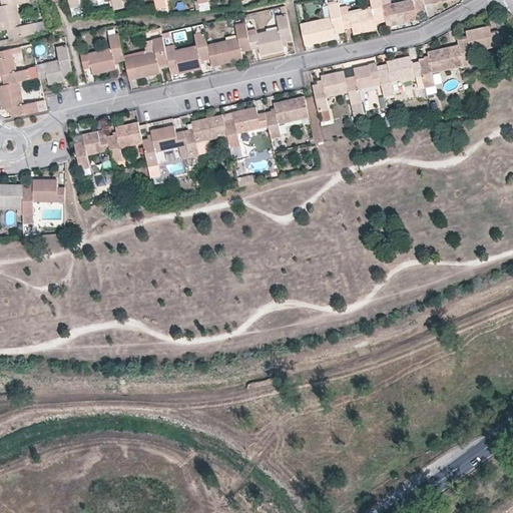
[(37,33),(34,23),(22,25),(16,0),(0,0),(2,5),(0,5),(0,30),(8,29),(10,39),(37,33)]
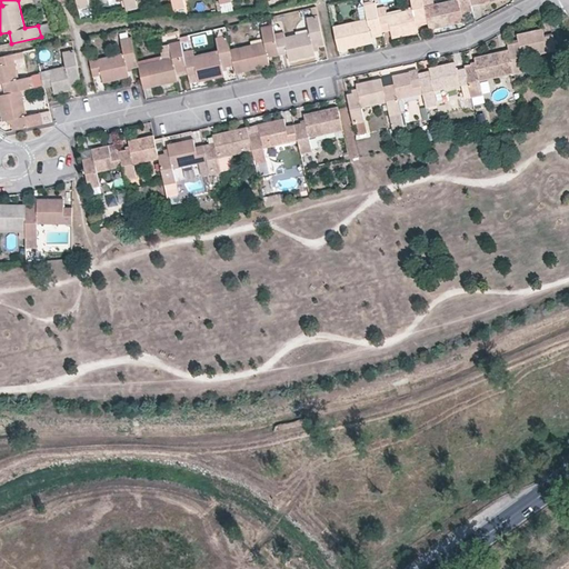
[(123,0),(126,11),(138,8),(136,0),(123,0)]
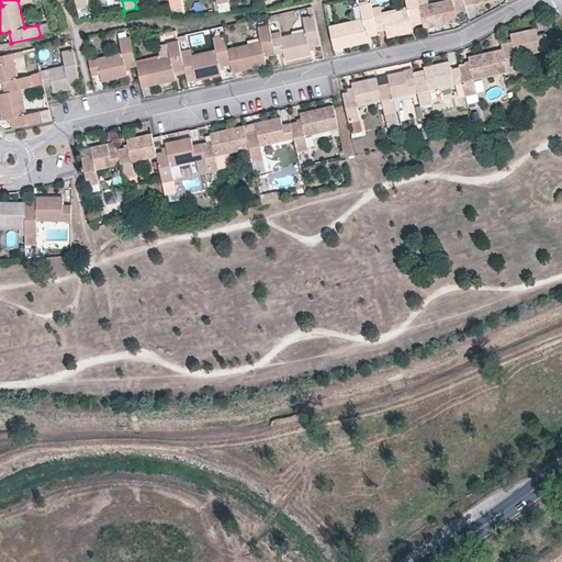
[(169,0),(171,9),(183,7),(181,0),(169,0)]
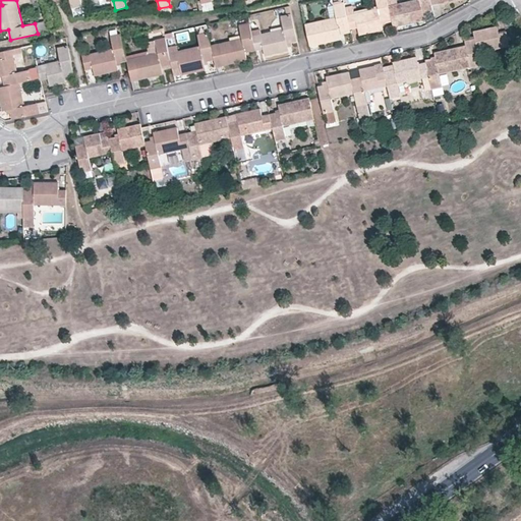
[(382,24),(392,21),(388,6),(387,0),(375,0),(378,8),(346,15),(350,30),(357,29),(359,36),(383,30),(382,24)]
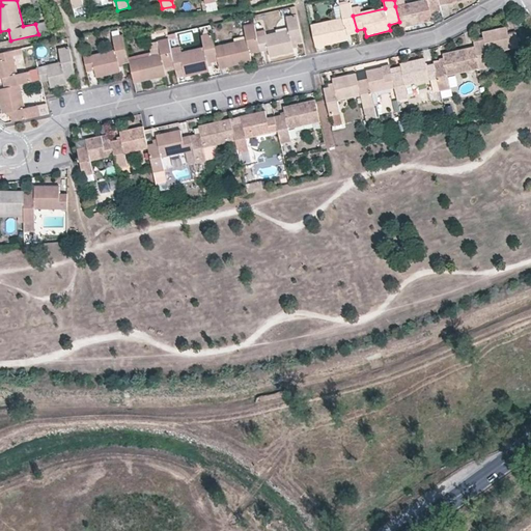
[(431,14),(441,10),(440,5),(439,0),(420,0),(395,6),(399,22),(400,28),(432,21),(431,14)]
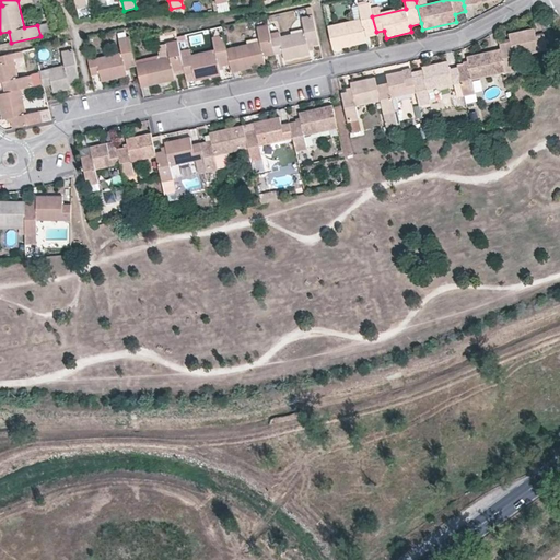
[(328,26),(334,49),(366,43),(366,38),(376,36),(376,32),(372,16),(370,3),(359,6),(361,19),(328,26)]
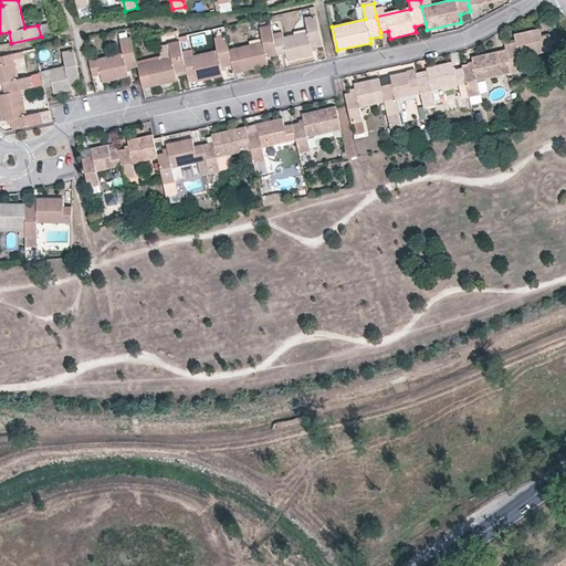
[(323,45),(316,16),(305,18),(308,32),(284,37),(283,32),(273,34),(279,55),(286,54),(289,61),(314,55),(312,49),(323,45)]
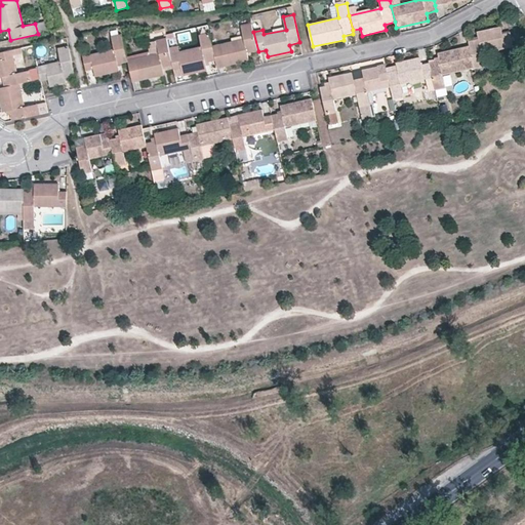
[(48,32),(45,21),(35,24),(38,34),(48,32)]
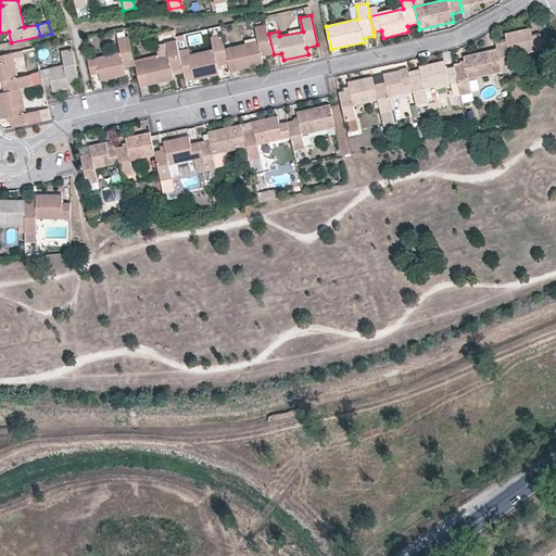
[(258,40),(225,47),(229,64),(230,72),(264,64),(262,57),(274,54),(268,34),(267,25),(256,28),(258,40)]
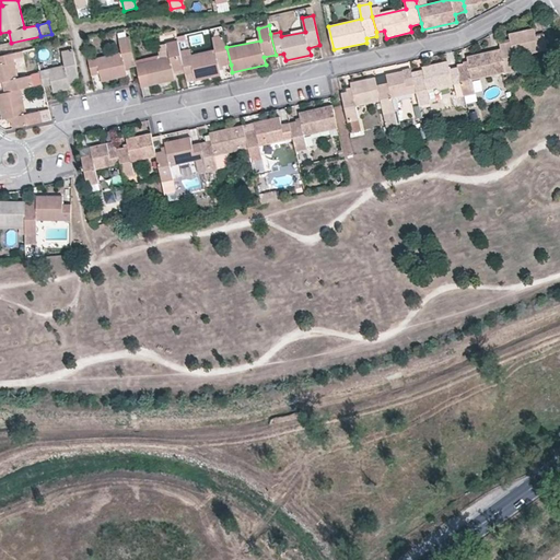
[(511,42),(500,44),(501,49),(505,72),(517,70),(514,57),(548,49),(545,34),(536,36),(534,27),(510,34),(511,42)]
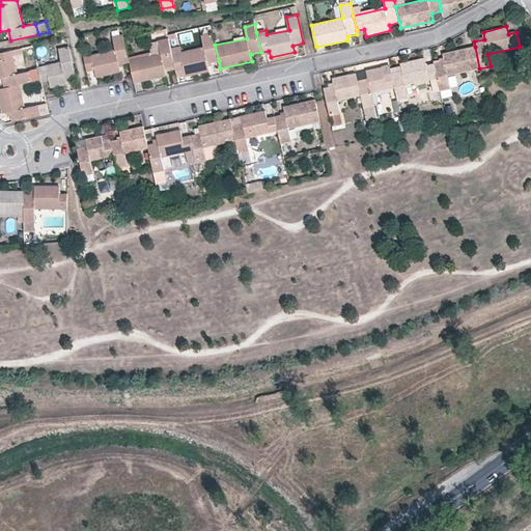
[(124,38),(123,34),(113,36),(116,49),(84,56),(87,72),(94,70),(96,77),(120,72),(119,64),(130,62),(130,60),(124,38)]
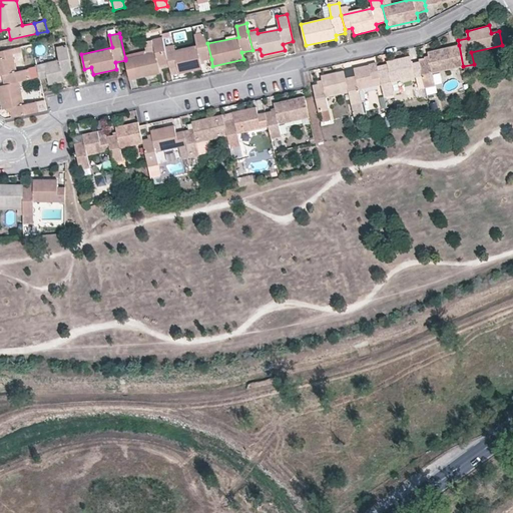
[(174,45),(165,47),(169,65),(170,69),(177,67),(178,74),(202,69),(200,62),(211,59),(207,43),(205,33),(194,35),(195,38),(190,39),(191,46),(174,49),(174,45)]
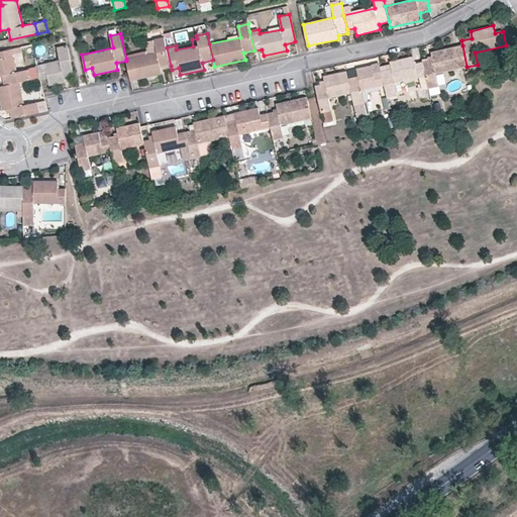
[(157,53),(126,59),(126,61),(129,75),(131,81),(162,74),(160,67),(171,66),(167,47),(165,37),(154,40),(157,53)]
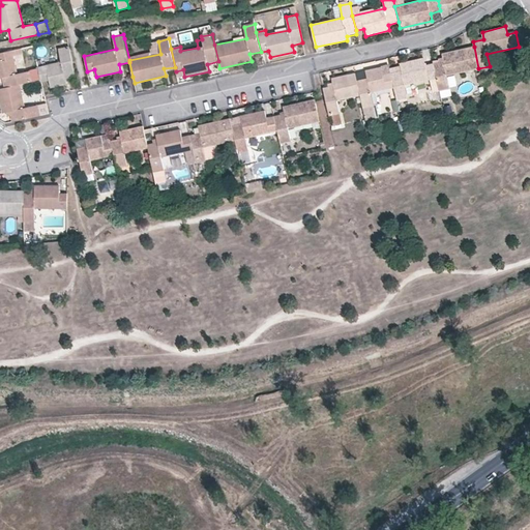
[(38,66),(41,80),(41,82),(50,80),(52,87),(66,84),(65,77),(76,75),(69,47),(59,49),(61,61),(38,66)]
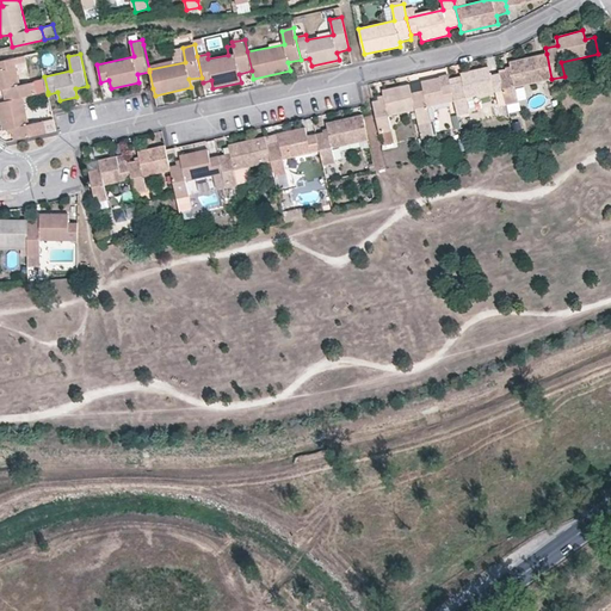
[(516,87),(551,79),(547,54),(510,62),(511,71),(500,73),(504,91),(507,104),(518,102),(516,87)]
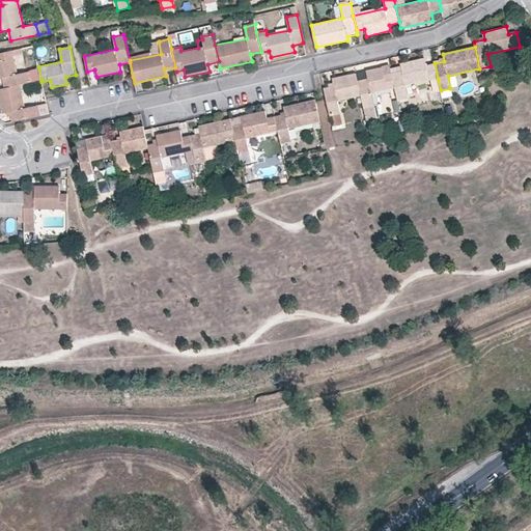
[(12,51),(0,53),(0,78),(2,78),(4,88),(21,85),(33,82),(31,72),(19,74),(12,51)]
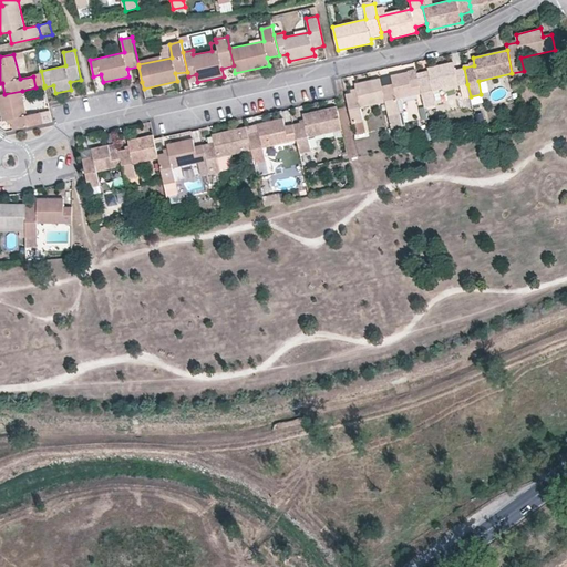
[(467,84),(464,68),(454,70),(453,62),(428,68),(430,75),(419,78),(422,94),(424,106),(436,104),(433,91),(439,90),(467,84)]
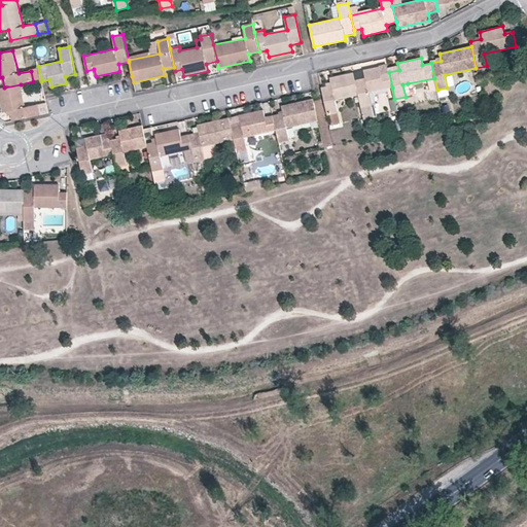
[(392,88),(389,72),(381,74),(380,67),(363,70),(365,77),(355,79),(358,95),(361,107),(372,104),(369,93),(392,88)]
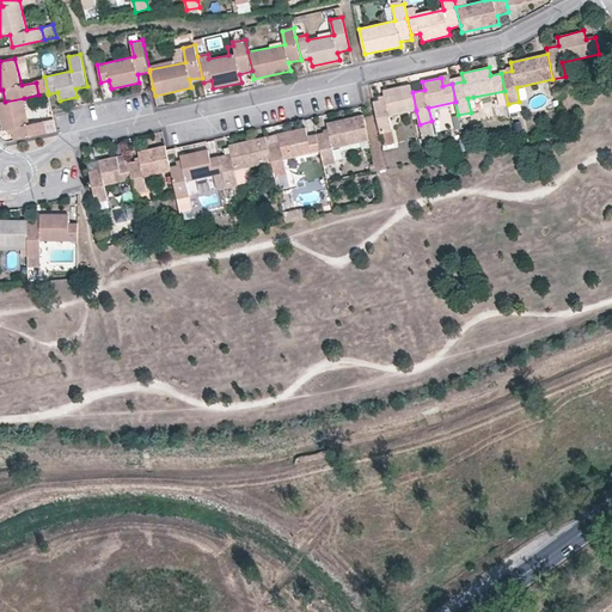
[(422,81),(410,84),(412,92),(424,90),(422,81)]
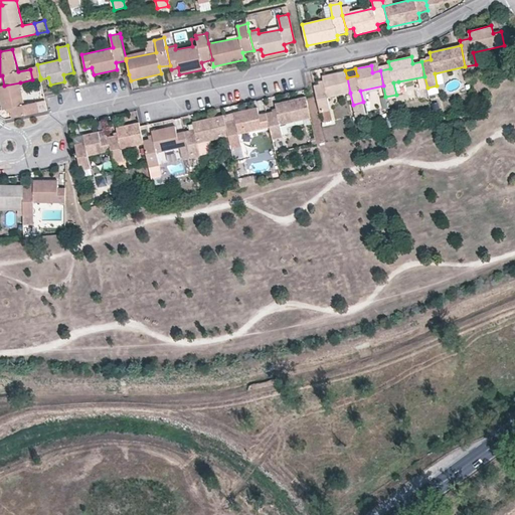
[(324,83),(314,84),(320,113),(330,110),(328,98),(350,93),(347,77),(345,70),(322,76),(324,83)]
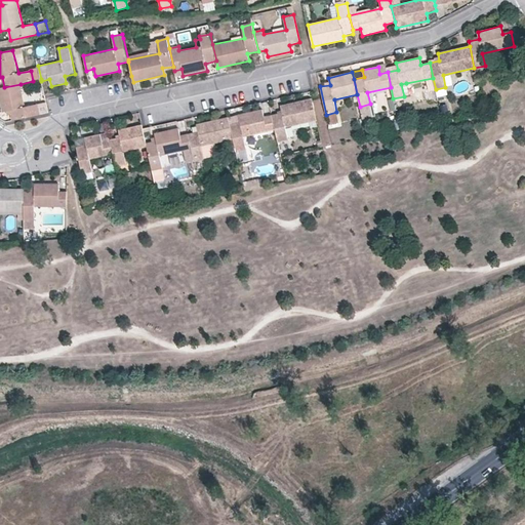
[(21,84),(4,87),(0,88),(0,99),(2,112),(10,110),(12,121),(48,113),(46,102),(25,106),(21,84)]
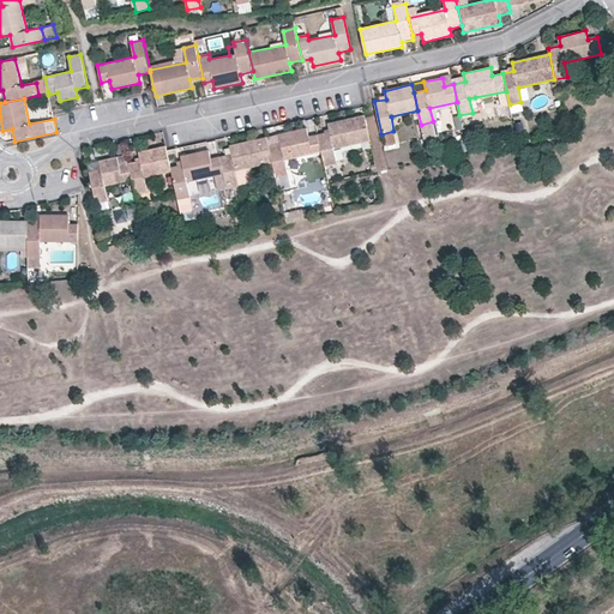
[(330,132),(318,134),(321,151),(325,167),(337,163),(333,149),(371,140),(365,115),(327,124),(330,132)]
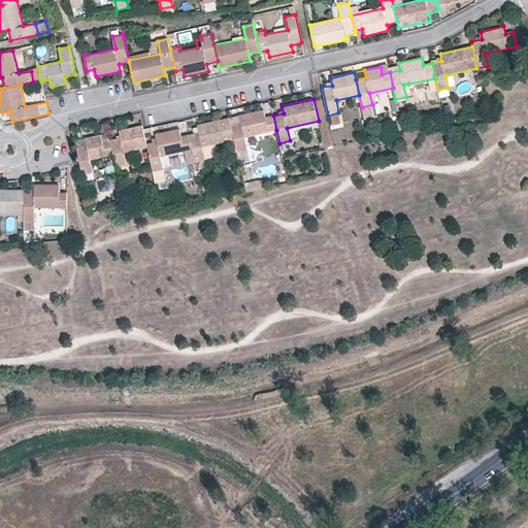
[(231,125),(235,140),(237,153),(248,151),(244,137),(276,130),(273,116),(265,118),(264,110),(240,116),(241,123),(231,125)]
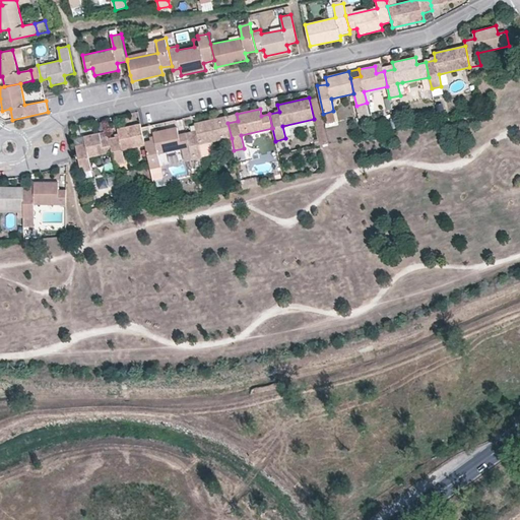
[(237,114),(226,116),(228,123),(238,121),(237,114)]
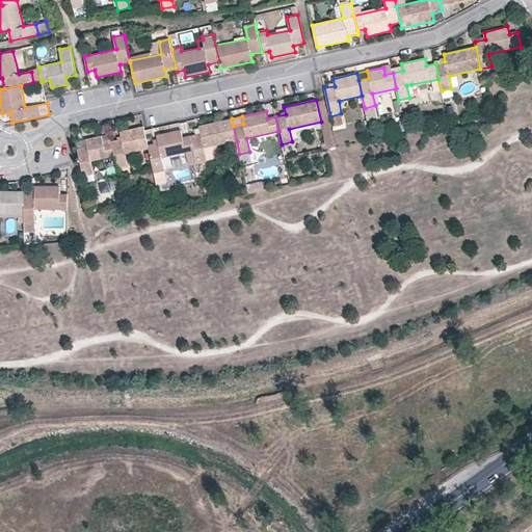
[(190,135),(193,151),(196,163),(207,161),(204,149),(237,141),(233,126),(232,118),(200,126),(201,133),(190,135)]
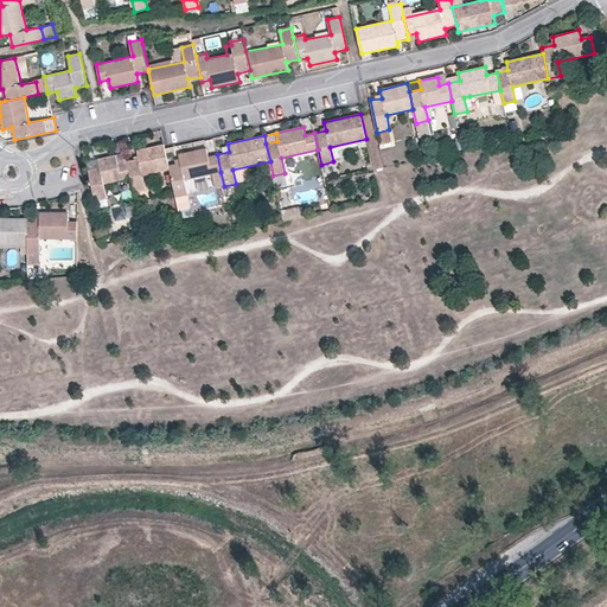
[(132,185),(134,192),(146,190),(142,176),(170,170),(168,165),(164,145),(138,151),(139,159),(127,161),(132,185)]
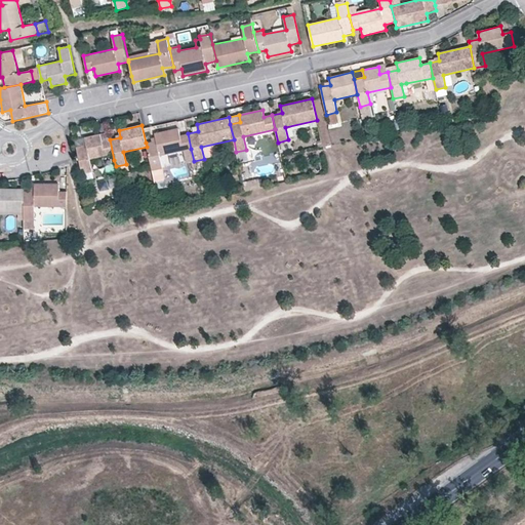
[(147,147),(152,170),(162,168),(160,156),(191,149),(188,133),(180,135),(178,128),(155,133),(156,140),(146,143),(147,147)]
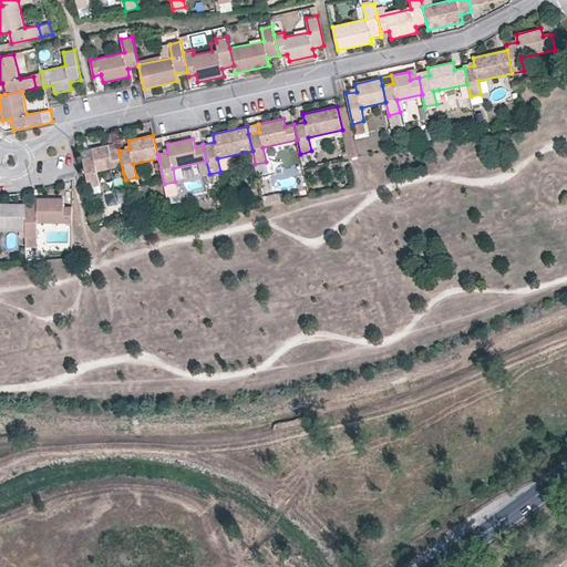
[(82,158),(89,188),(100,186),(96,172),(119,167),(121,174),(123,173),(119,151),(116,143),(92,148),(94,156),(82,158)]
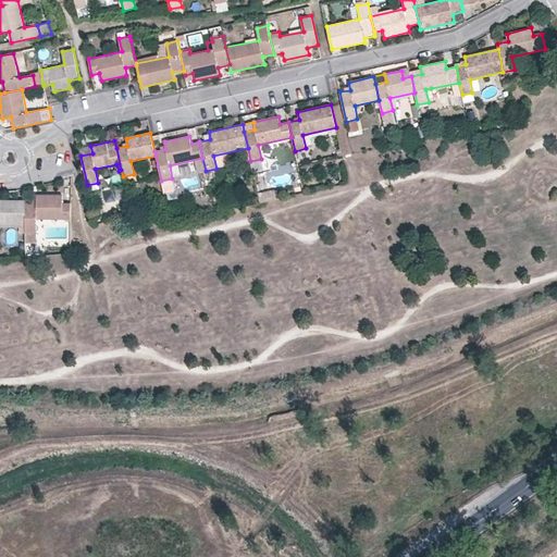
[(250,161),(252,168),(263,165),(261,159),(250,161)]
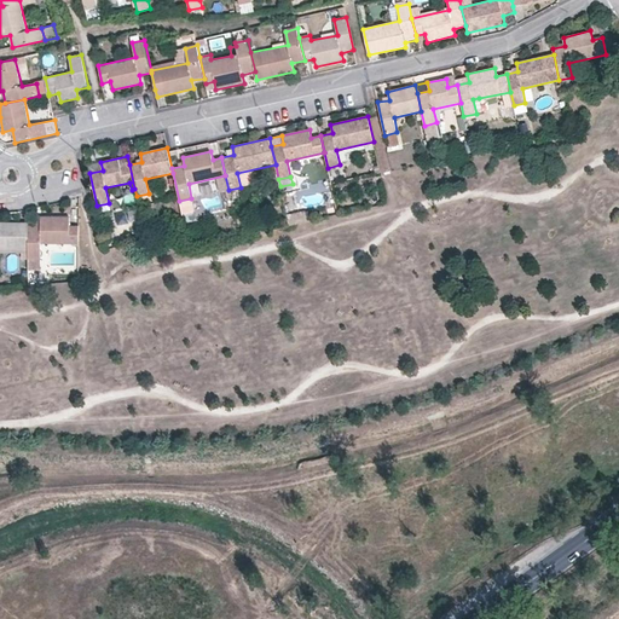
[(195,214),(191,198),(179,201),(183,217),(195,214)]
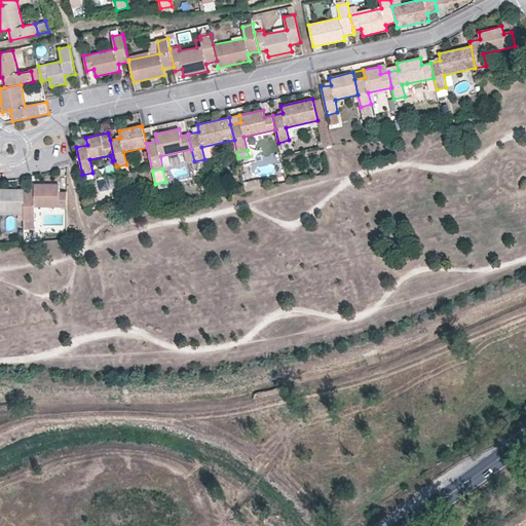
[(259,178),(242,181),(246,191),(261,187),(259,178)]
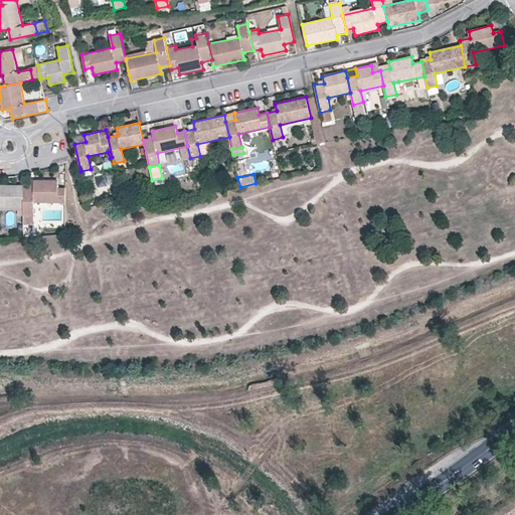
[(23,187),(23,211),(23,215),(33,215),(34,202),(65,203),(66,187),(58,187),(58,180),(33,180),(33,188),(23,187)]
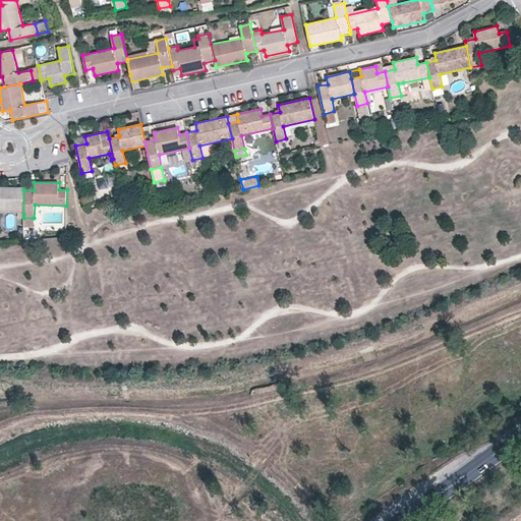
[(0,213),(23,214),(23,189),(23,187),(0,187),(0,213)]
